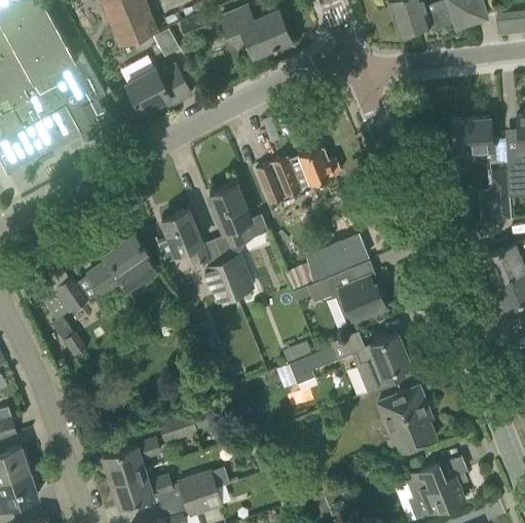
[(107,95),(83,52),(82,52),(82,53),(74,58),(41,0),(0,0),(0,109),(4,115),(14,110),(41,159),(52,153),(51,151),(50,152),(50,151),(79,135),(80,136),(81,136),(85,143),(103,138),(109,136),(112,135),(119,132),(119,131),(120,129),(121,127),(120,125),(118,121),(114,116),(109,110),(105,106),(104,107),(104,108),(103,109),(98,99),(107,95)]
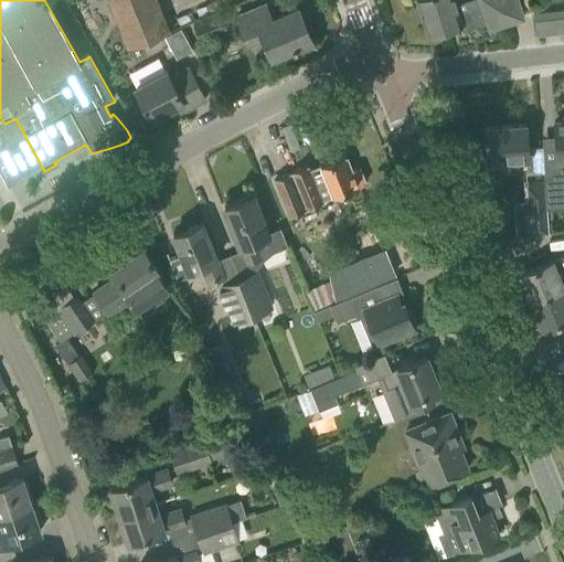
[(170,33),(156,0),(108,0),(129,50),(170,33)]
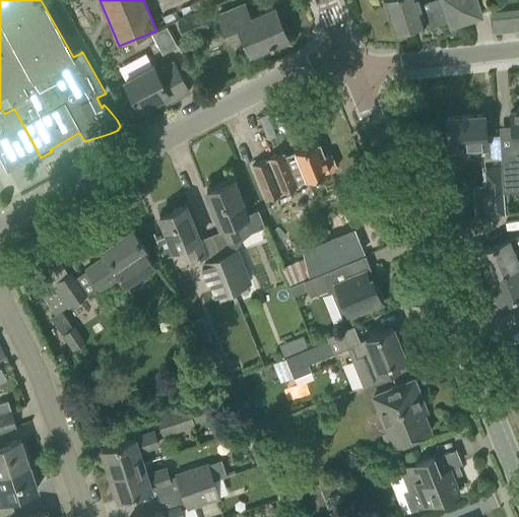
[(419,6),(417,0),(387,0),(384,1),(395,36),(425,26),(427,31),(450,23),(451,28),(481,19),(474,0),(440,0),(419,6)]
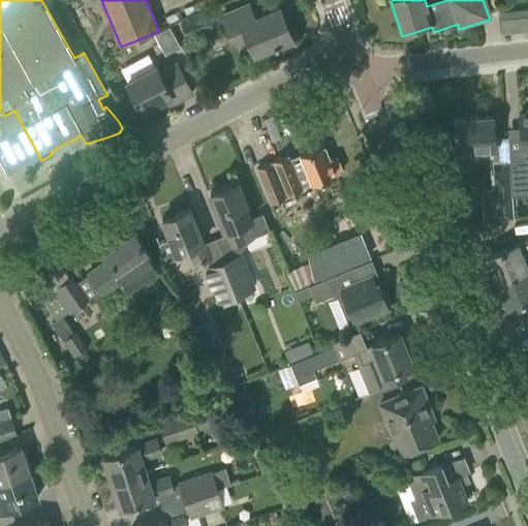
[(231,41),(246,35),(255,56),(292,40),(280,9),(254,21),(249,7),(222,19),(231,41)]
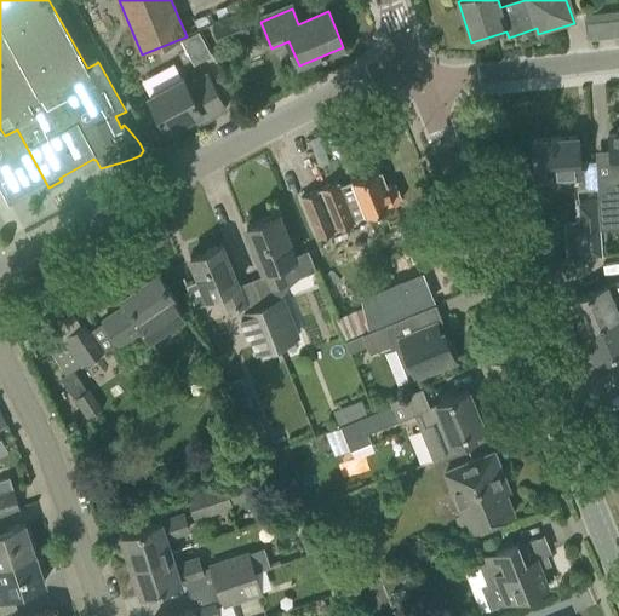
[(242,13),(212,26),(221,47),(251,34),(242,13)]
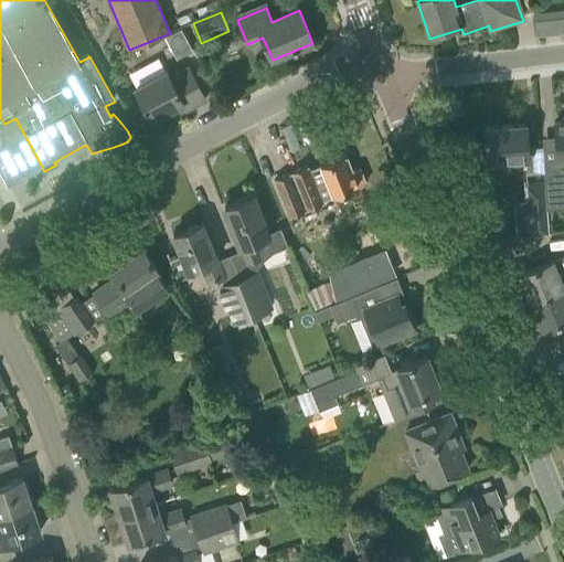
[(563,18),(532,22),(534,40),(563,36),(563,18)]
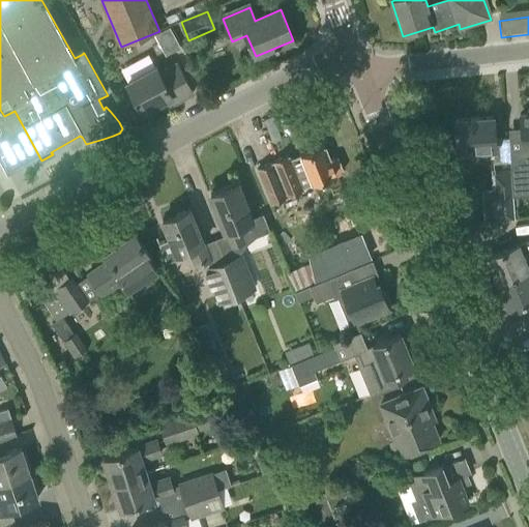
[(171,29),(155,37),(166,57),(181,49),(171,29)]
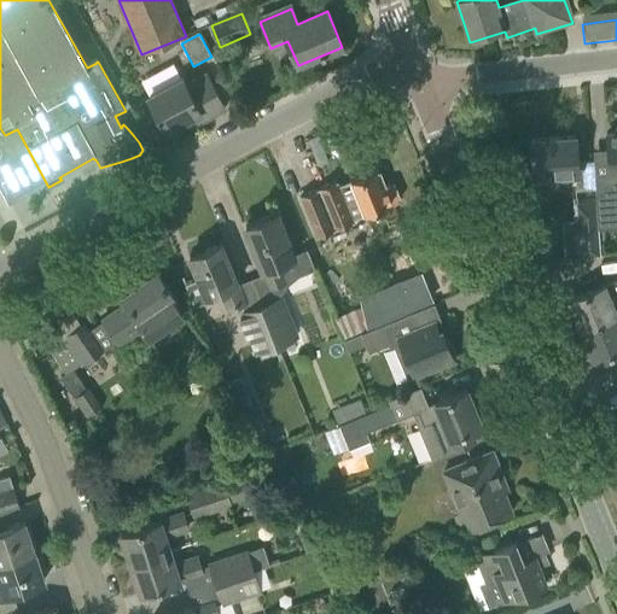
[(191,130),(226,111),(207,77),(187,88),(184,80),(149,99),(168,133),(186,122),(191,130)]
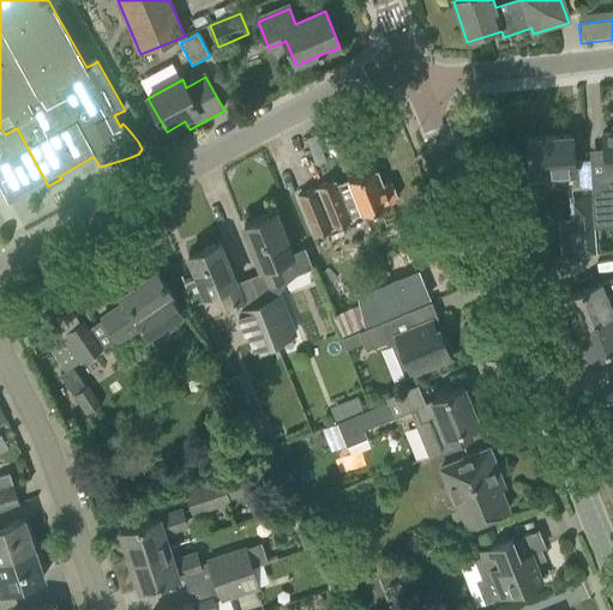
[(48,186),(17,128),(5,134),(0,127),(0,186),(10,204),(12,203),(11,201),(46,182),(47,185),(46,185),(47,186),(48,186)]
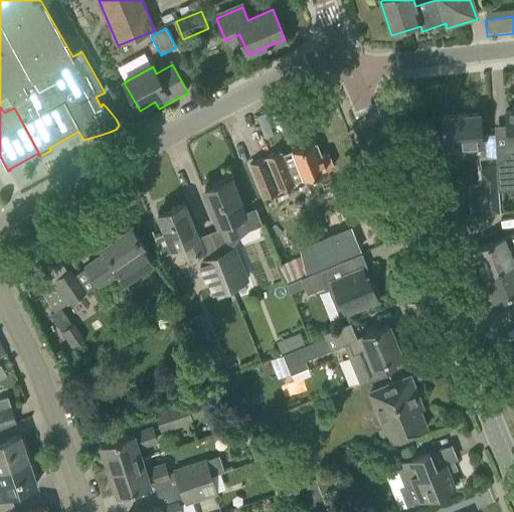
[(513,114),(506,115),(508,147),(496,148),(497,159),(497,170),(499,193),(513,191),(513,114)]
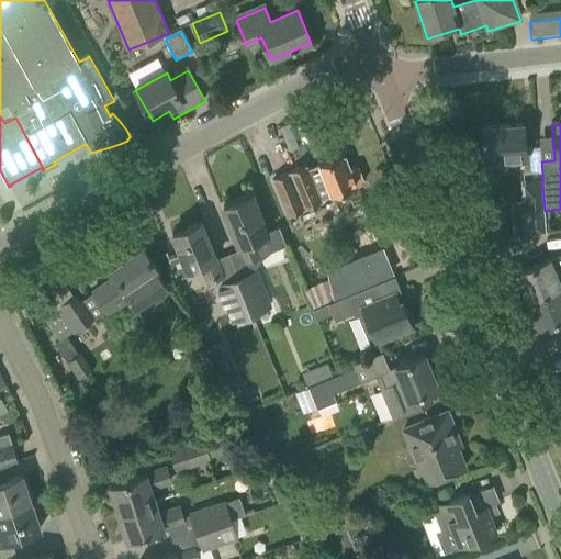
[(489,163),(524,159),(525,176),(542,174),(541,161),(540,149),(525,151),(523,126),(483,130),(484,138),(482,138),(483,143),(479,143),(474,144),(470,145),(466,147),(482,189),(495,185),(494,183),(493,170),(490,171),(489,163)]
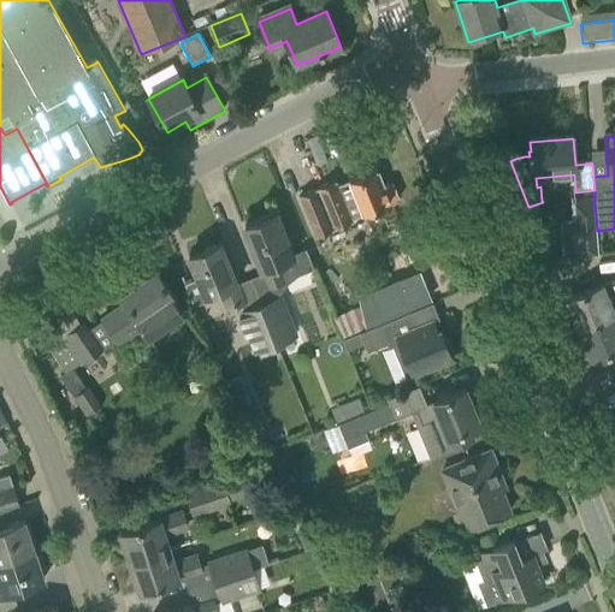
[(347,208),(359,203),(364,217),(400,202),(392,185),(384,188),(378,172),(338,188),(336,184),(301,198),(318,239),(354,225),(347,208)]
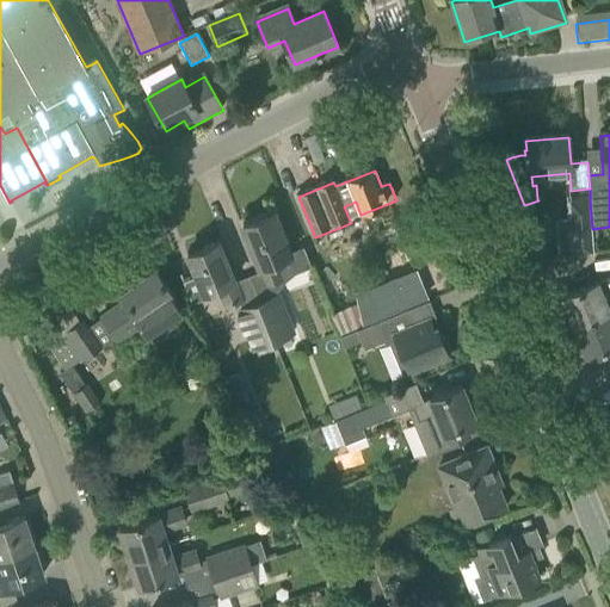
[(571,222),(559,223),(561,256),(595,254),(592,229),(590,202),(570,203),(571,222)]
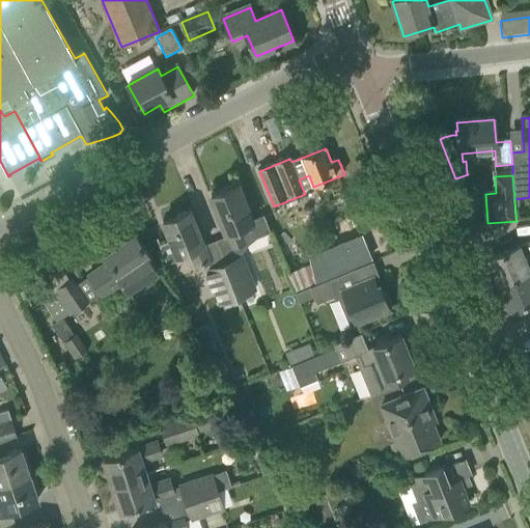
[(239,187),(212,197),(219,217),(226,233),(227,233),(233,249),(245,244),(259,239),(252,221),(246,205),(239,187)]
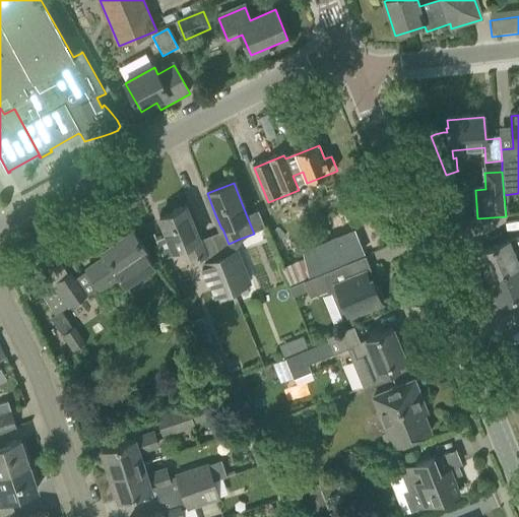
[(157,242),(163,256),(187,246),(193,262),(205,257),(199,242),(200,241),(187,207),(160,218),(168,238),(157,242)]
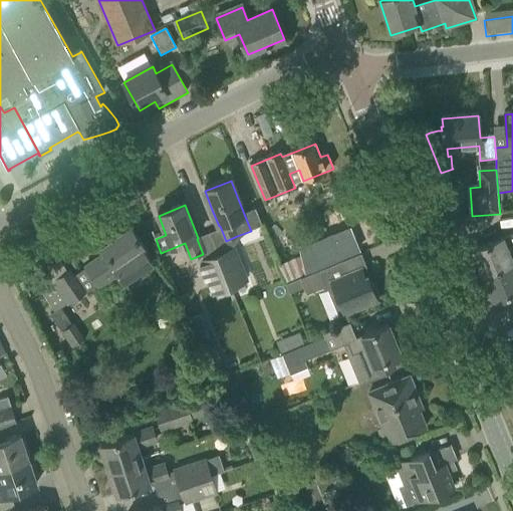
[(124,285),(154,265),(144,250),(145,249),(132,230),(103,249),(107,255),(86,269),(101,290),(119,278),(124,285)]
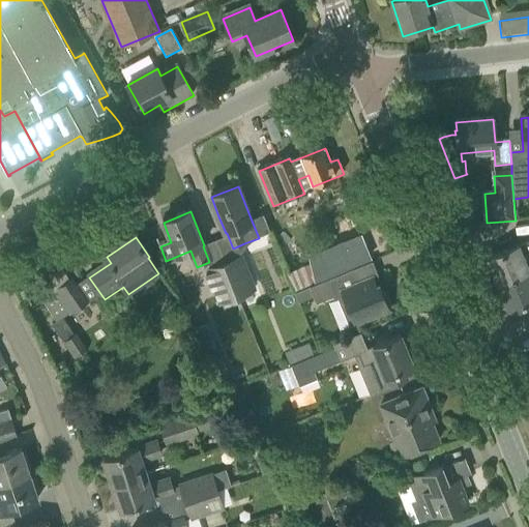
[(528,242),(489,260),(499,286),(528,272),(528,242)]
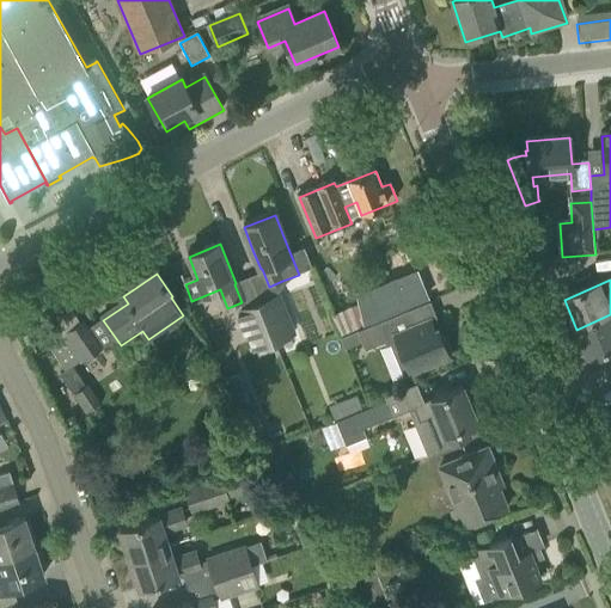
[(279,299),(260,306),(275,343),(293,335),(279,299)]
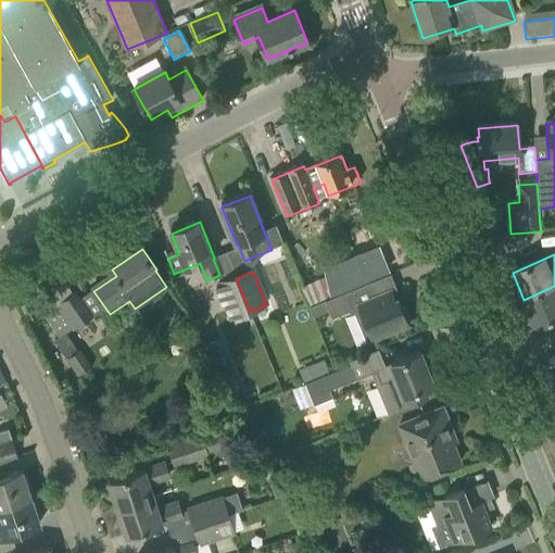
[(304,286),(310,301),(333,293),(328,277),(304,286)]
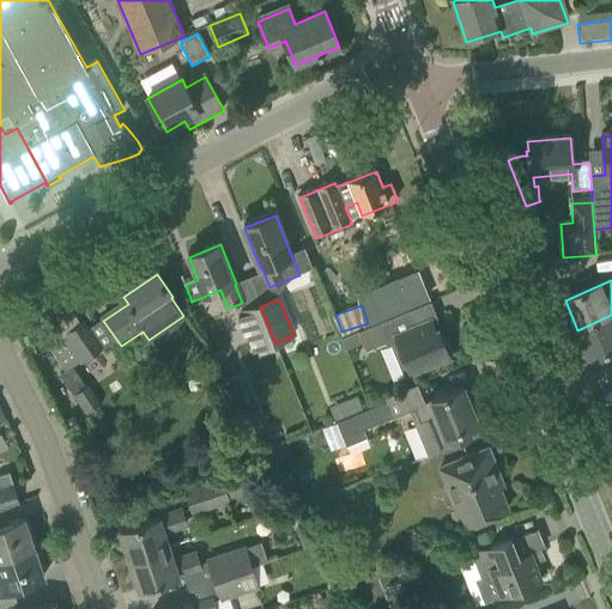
[(256,351),(276,343),(260,306),(242,315),(256,351)]
